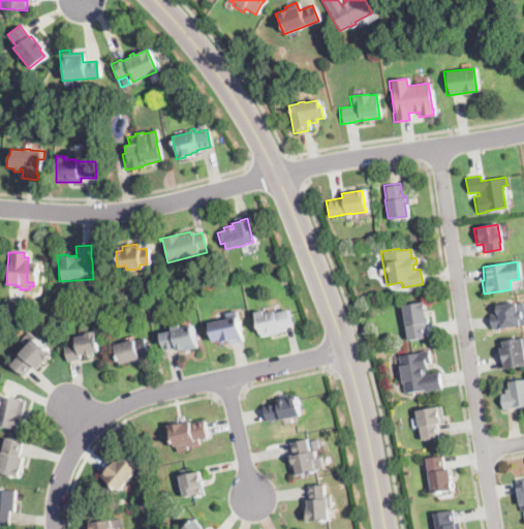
[(406,340),(401,305),(422,302),(425,323),(422,323),(424,337),(406,340)]
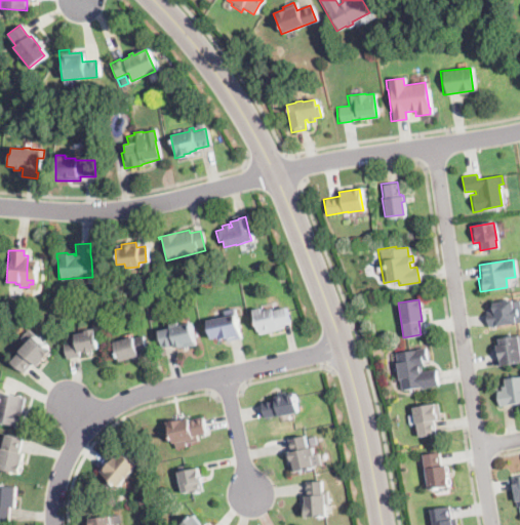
[(510,303),(511,310),(514,310),(515,318),(512,318),(512,325),(484,328),(483,315),(483,313),(488,313),(488,304),(510,301),(510,303)]
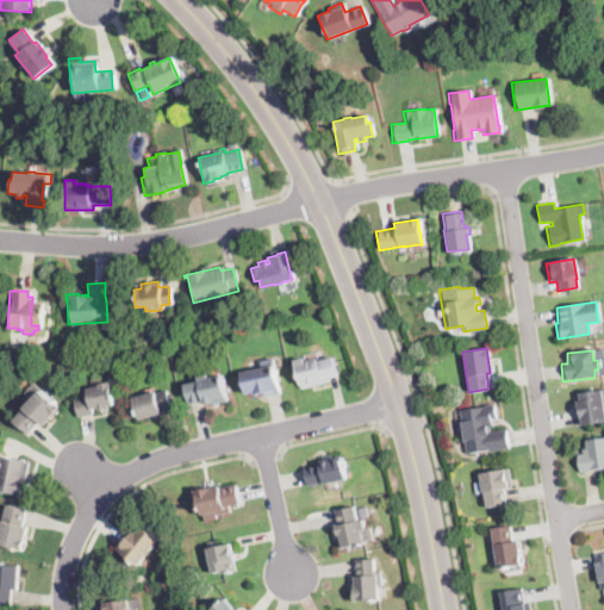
[(329,358),(330,362),(334,375),(323,378),(324,383),(298,388),(291,360),(300,358),(302,362),(313,359),(315,361),(329,358)]
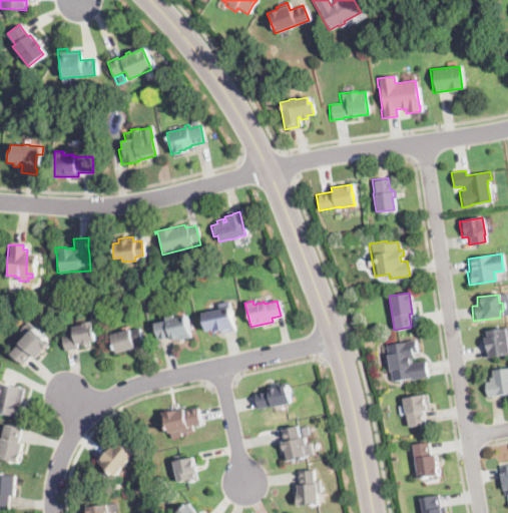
[(232,330),(231,331),(219,333),(219,331),(211,332),(210,330),(203,332),(199,314),(217,310),(215,304),(226,302),(232,330)]
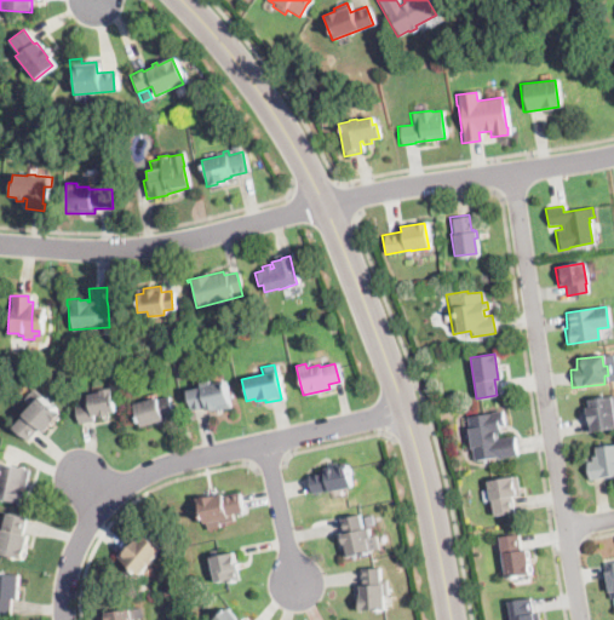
[(208,383),(222,380),(227,408),(212,411),(212,409),(205,411),(205,407),(187,411),(183,390),(199,388),(198,382),(207,380),(208,383)]
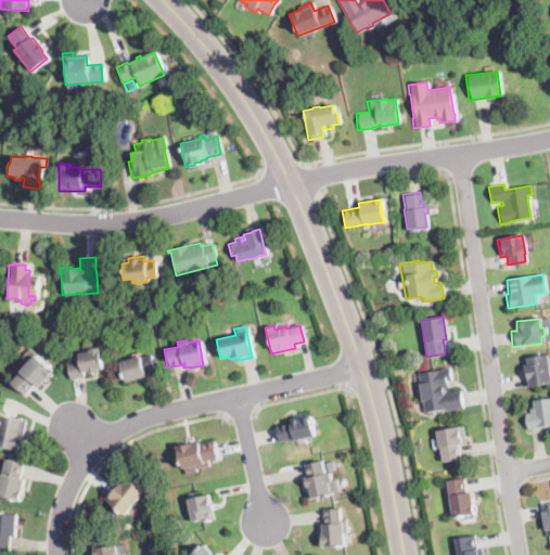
[(69,379),(67,379),(65,363),(74,362),(73,358),(77,357),(77,353),(88,351),(88,349),(98,348),(100,369),(81,372),(81,377),(69,379)]
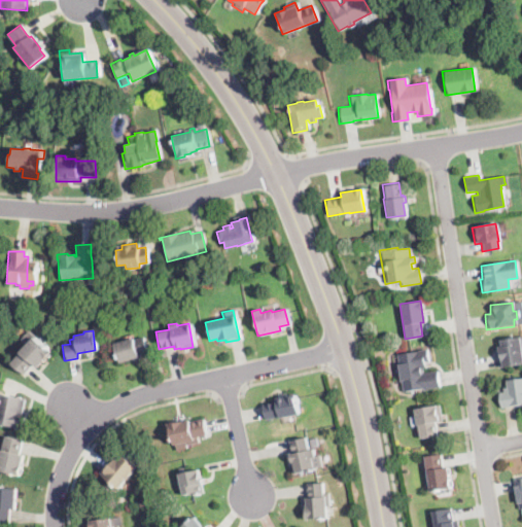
[(135,355),(136,359),(131,361),(130,359),(117,362),(111,344),(140,336),(145,352),(135,355)]
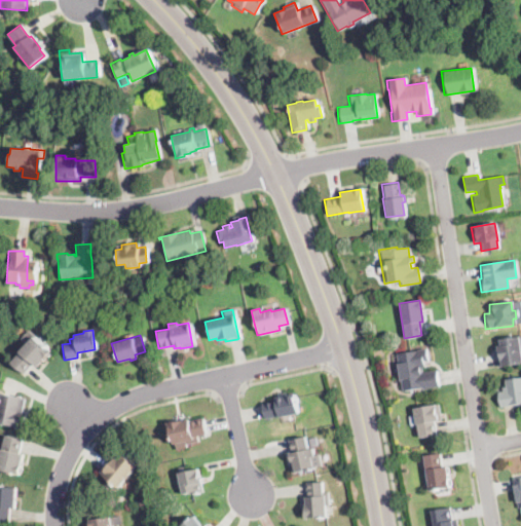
[(520,350),(519,351),(520,354),(520,363),(496,367),(494,354),(492,354),(491,347),(494,347),(493,340),(520,335),(520,350)]
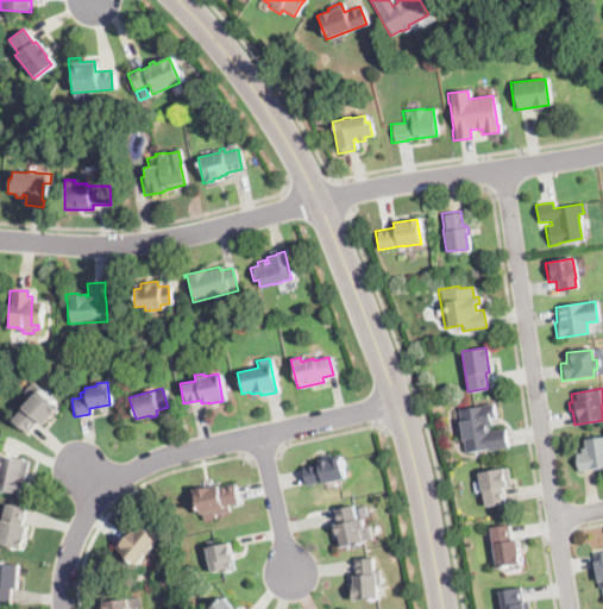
[(46,418),(43,422),(41,425),(36,421),(25,433),(11,420),(38,390),(57,407),(46,418)]
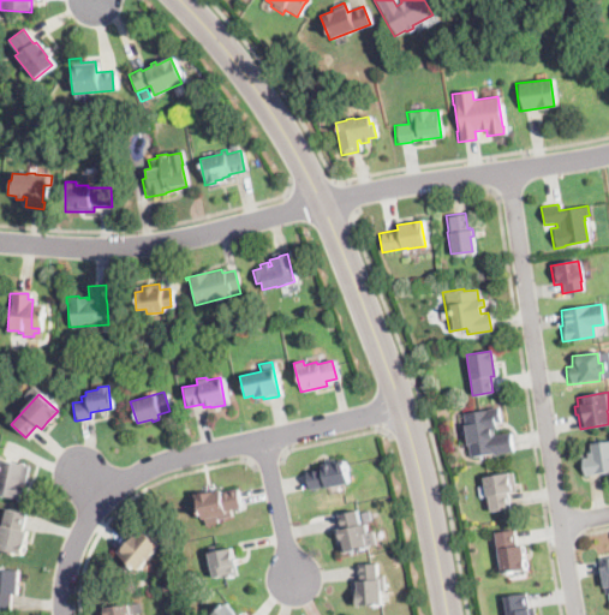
[(490,431),(491,435),(508,433),(511,452),(467,458),(466,443),(464,445),(461,425),(460,413),(496,407),(497,422),(494,422),(494,429),(490,430),(490,431)]
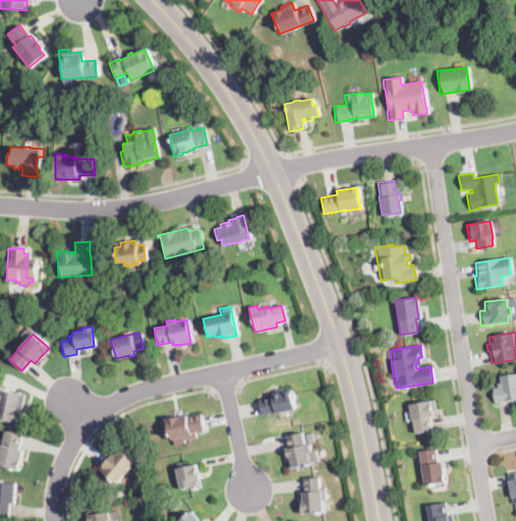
[(515,400),(493,404),(491,389),(496,388),(495,384),(499,384),(498,375),(515,373),(515,400)]
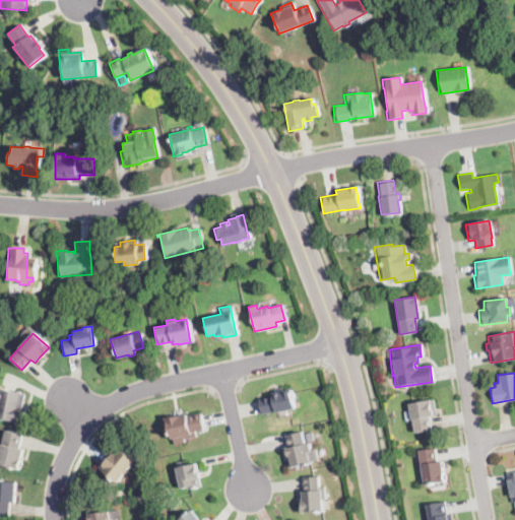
[(0,387),(21,392),(18,407),(23,408),(20,424),(11,421),(12,420),(0,416),(0,387)]
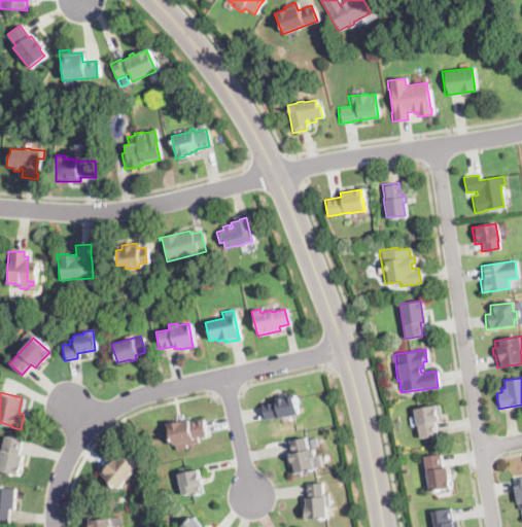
[(264,420),(259,405),(274,401),(273,398),(292,394),(296,414),(264,420)]
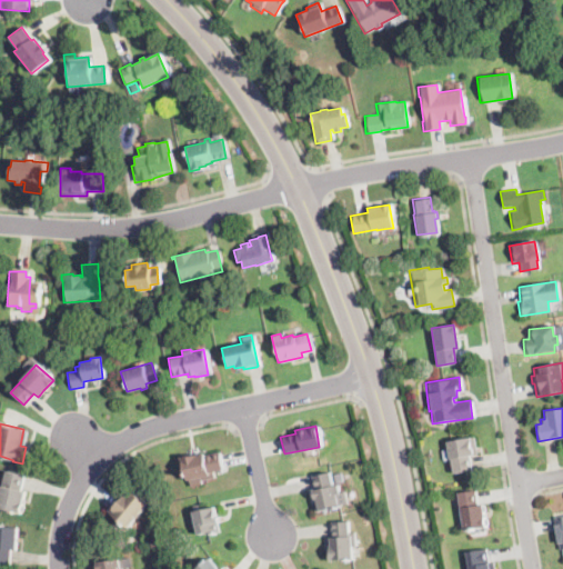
[(466,457),(469,467),(470,470),(451,473),(449,458),(446,459),(443,440),(471,436),(474,453),(470,455),(470,456),(466,457)]
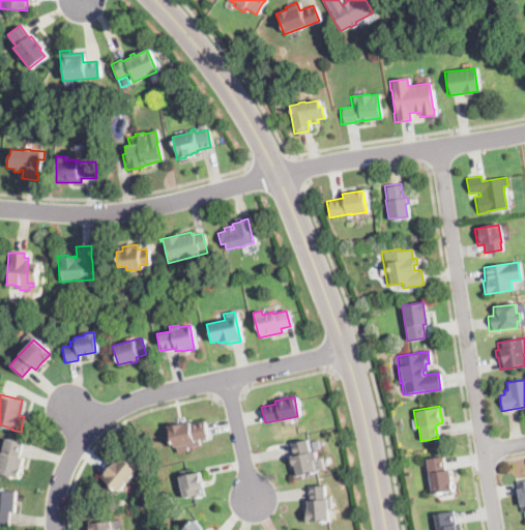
[(203,423),(204,431),(205,437),(196,439),(197,445),(184,447),(185,451),(174,453),(173,447),(172,447),(168,429),(166,429),(166,427),(173,424),(173,425),(187,422),(188,424),(202,421),(203,423)]
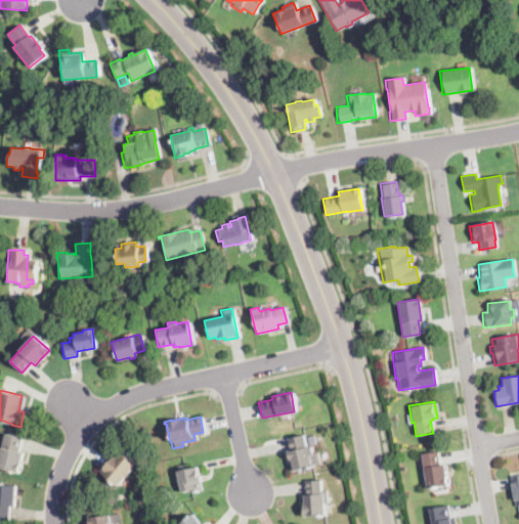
[(19,467),(18,471),(17,470),(16,473),(0,469),(0,449),(4,435),(4,434),(19,438),(16,450),(20,451),(17,466),(19,467)]
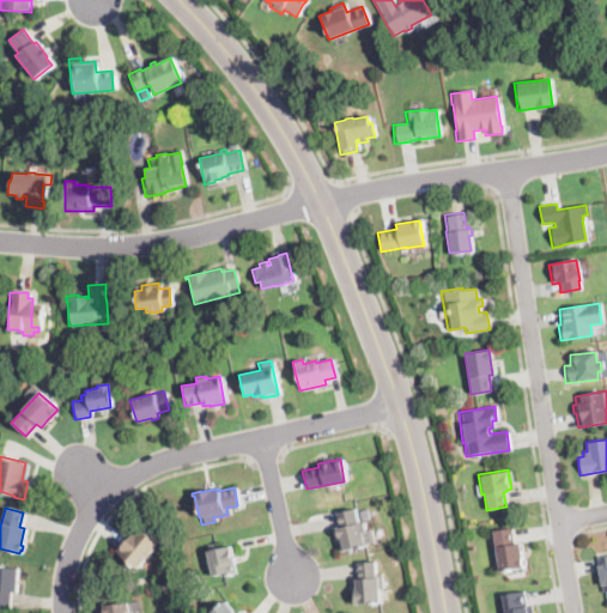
[(354,514),(357,523),(362,522),(364,532),(360,532),(363,546),(337,551),(334,538),(339,536),(334,513),(353,508),(354,514)]
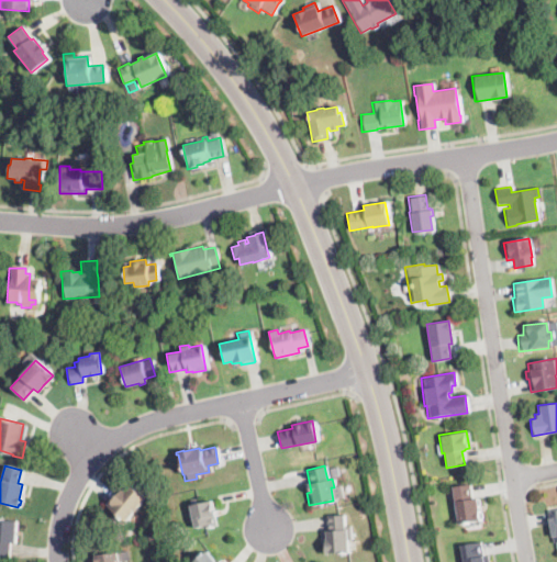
[(336,475),(329,478),(326,469),(334,467),(336,475)]
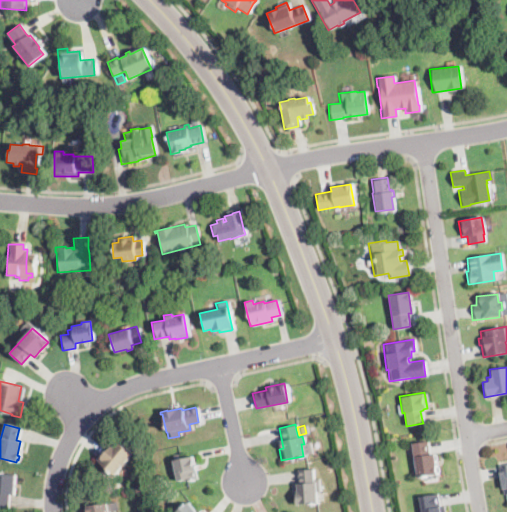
[(427,453),(432,453),(436,474),(415,477),(410,443),(425,441),(427,453)]
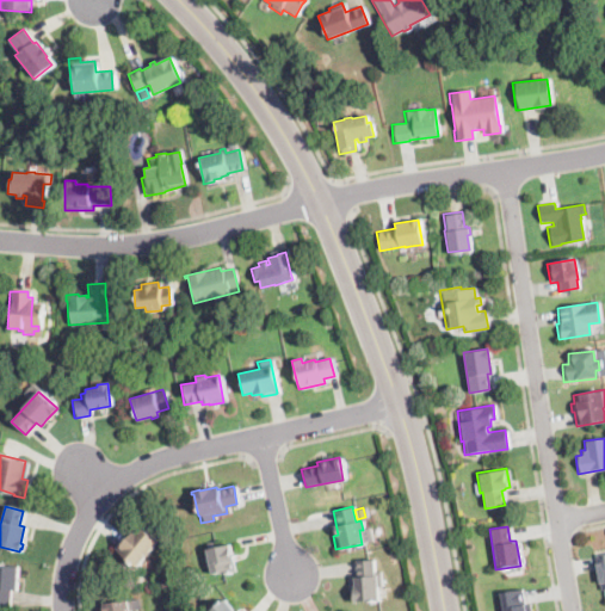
[(139,528),(155,541),(135,566),(112,548),(117,543),(121,545),(131,532),(134,534),(139,528)]
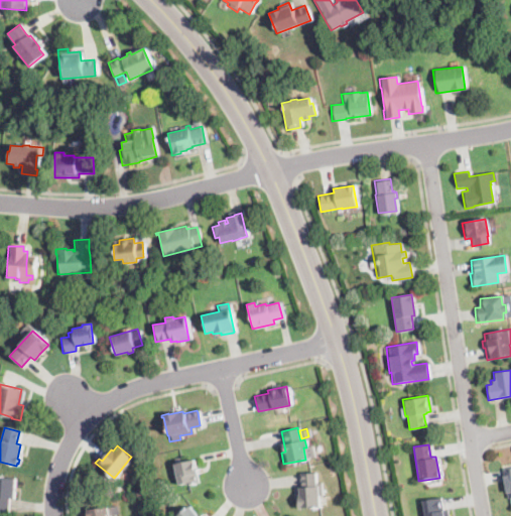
[(185,485),(177,486),(173,465),(192,461),(197,483),(185,485)]
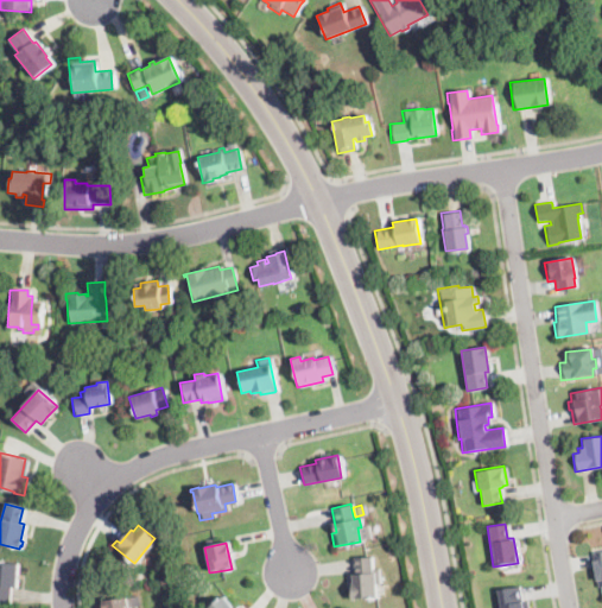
[(601,584),(595,587),(589,552),(601,549),(601,584)]
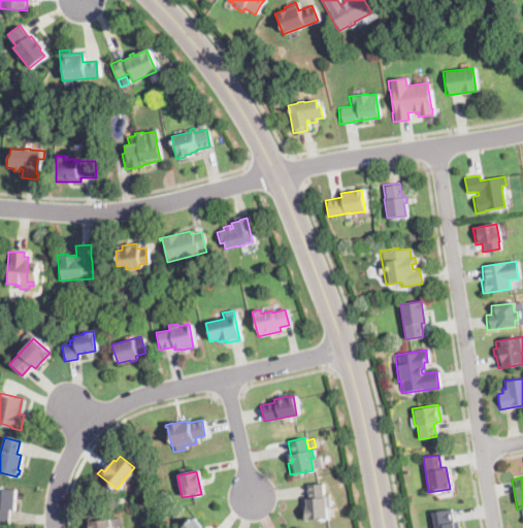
[(321,484),(322,494),(327,494),(328,506),(325,506),(325,519),(306,520),(306,522),(303,522),(302,512),(303,512),(303,506),(304,506),(303,484),(321,484)]
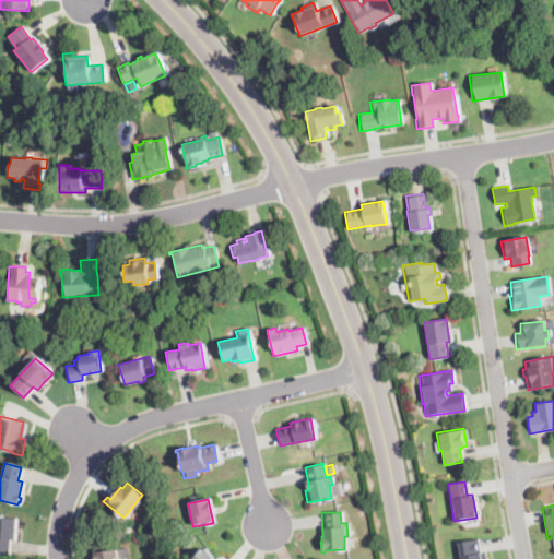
[(13,538),(13,540),(8,539),(7,555),(0,554),(0,516),(15,518),(13,538)]
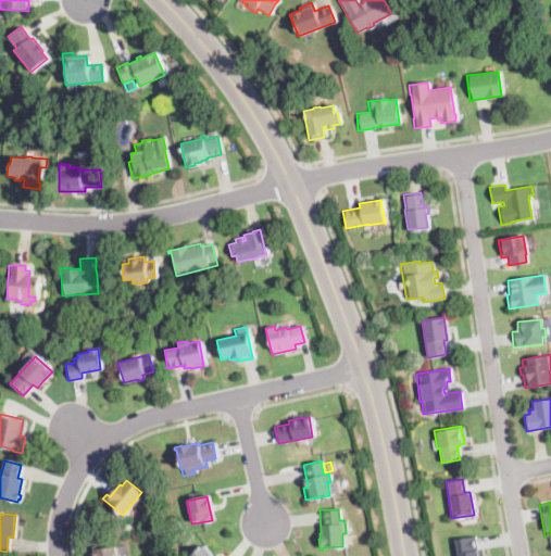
[(475,550),(475,551),(480,550),(481,555),(455,555),(453,540),(473,536),(475,550)]
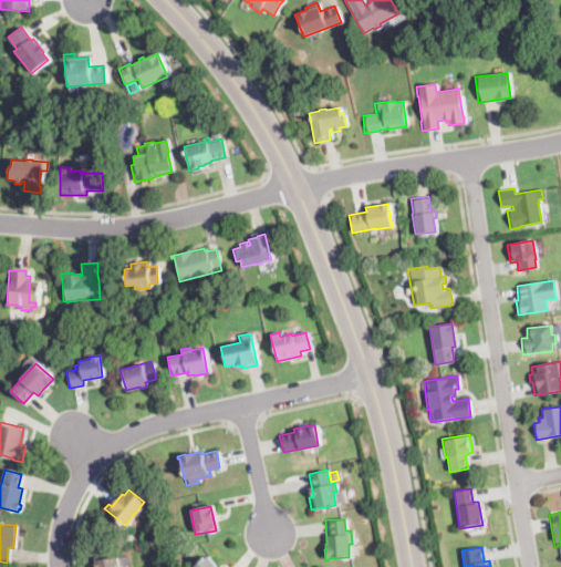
[(117,566),(93,566),(93,560),(126,555),(128,565),(117,566)]
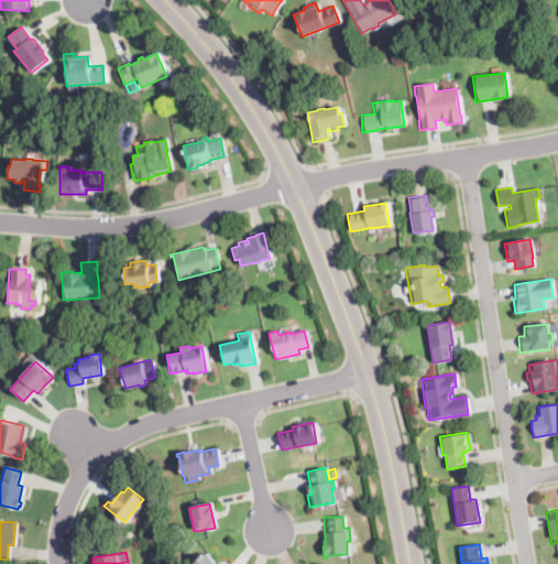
[(189,563),(205,552),(214,563),(189,563)]
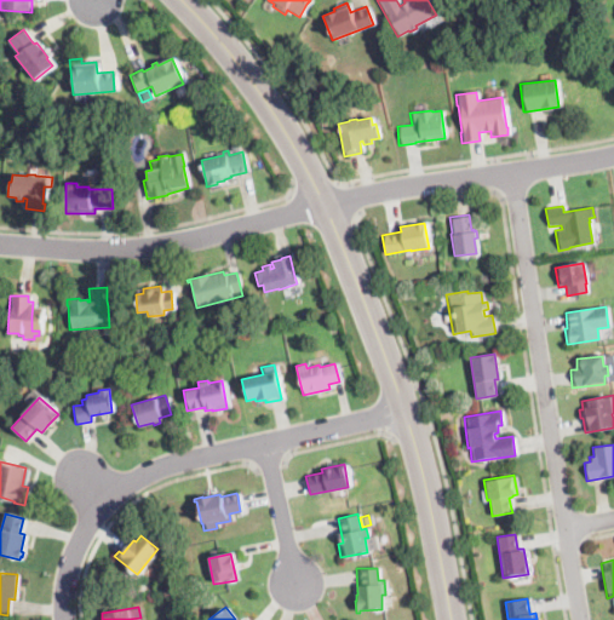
All buildings are outlined.
